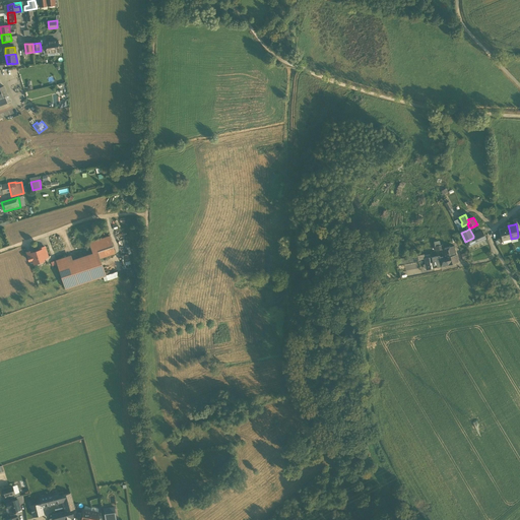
[(509,229),(500,230),(503,240),(511,238),(509,229)]
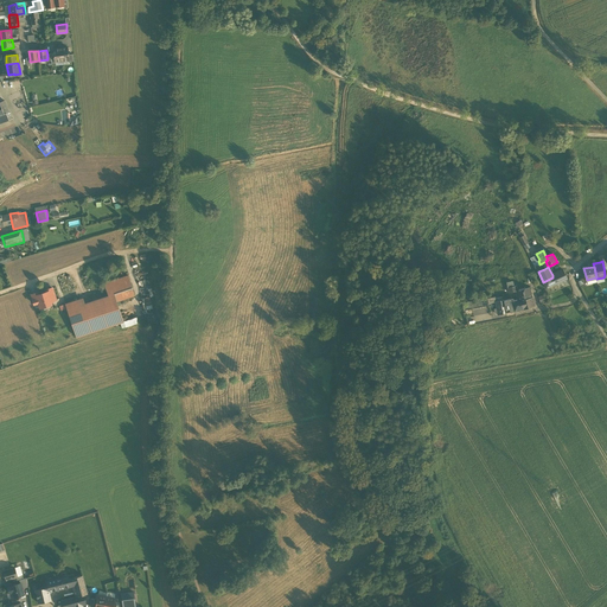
[(563,269),(553,275),(553,278),(543,282),(547,288),(568,279),(563,269)]
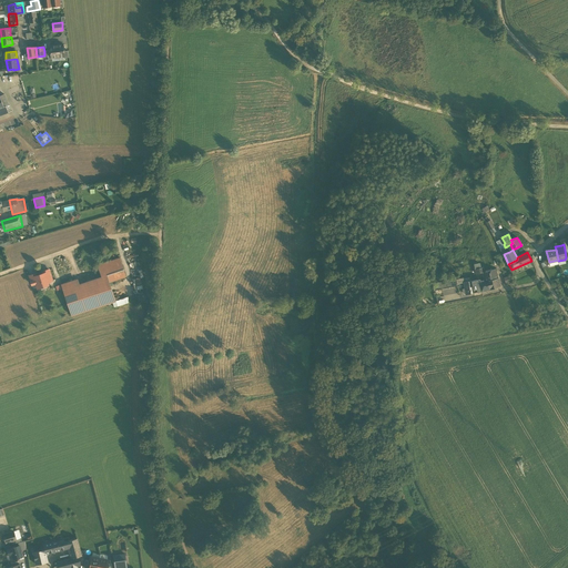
[(98,265),(101,276),(107,275),(110,282),(127,276),(120,257),(98,265)]
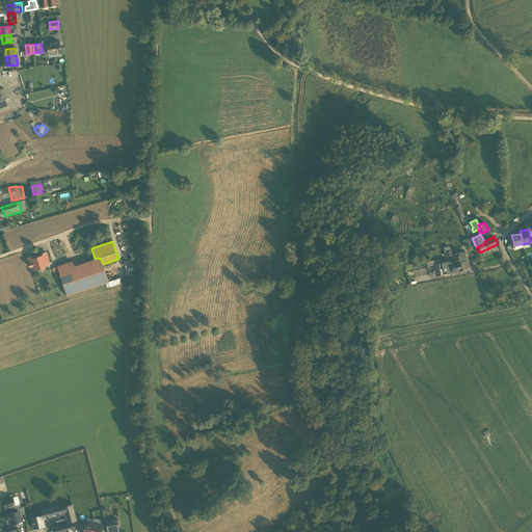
[(464,251),(458,254),(460,262),(467,261),(467,260),(464,251)]
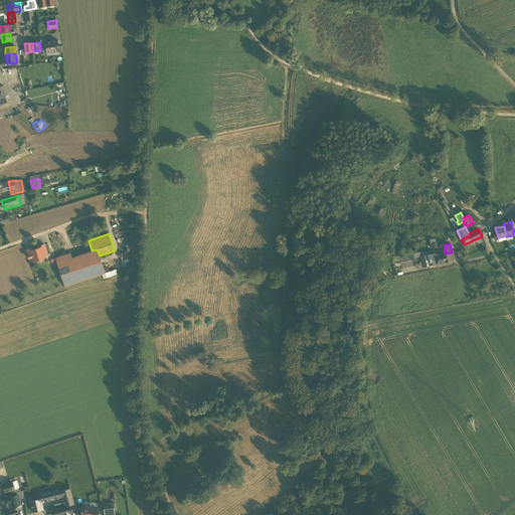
[(32,258),(33,262),(36,261),(42,259),(44,259),(43,255),(47,254),(44,244),(38,246),(39,248),(31,250),(32,253),(28,254),(29,259),(32,258)]
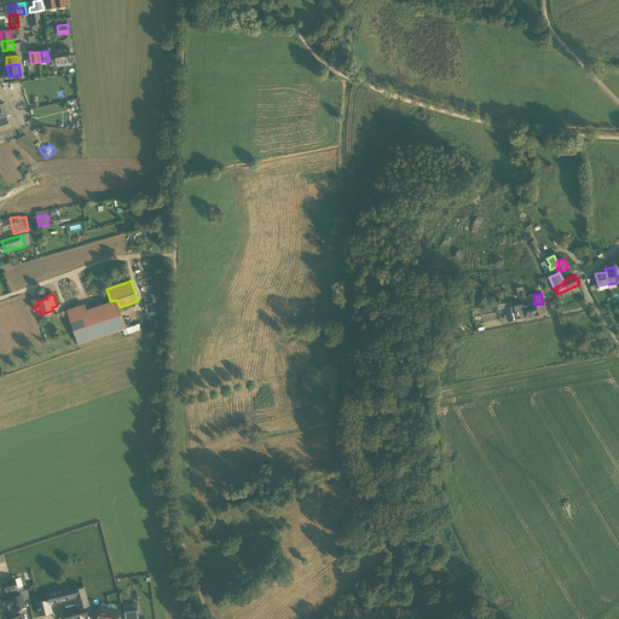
[(110,301),(87,310),(81,312),(69,316),(79,345),(127,328),(120,307),(116,300),(110,301)]
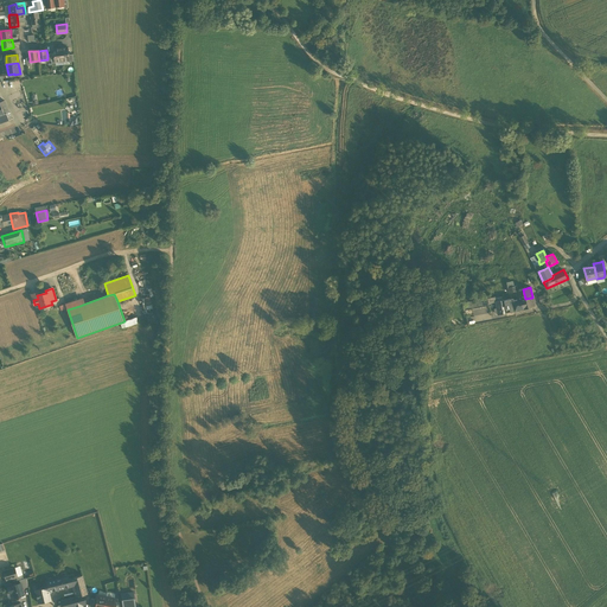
[(467,301),(468,307),(490,304),(490,302),(489,298),(483,299),(474,300),(467,301)]
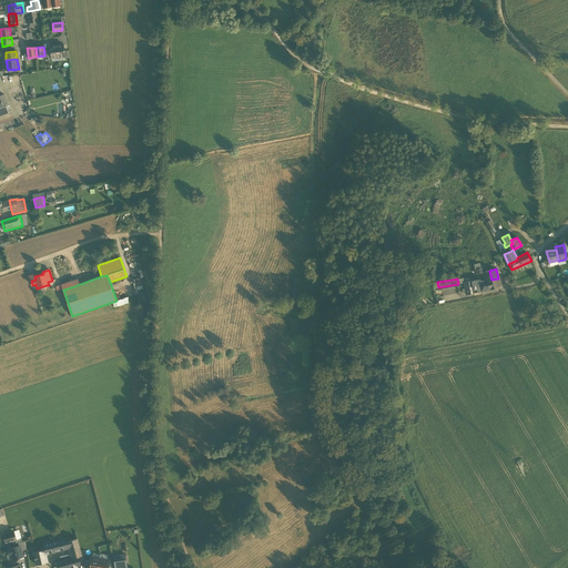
[(492,280),(487,281),(489,288),(500,286),(498,279),(492,280)]
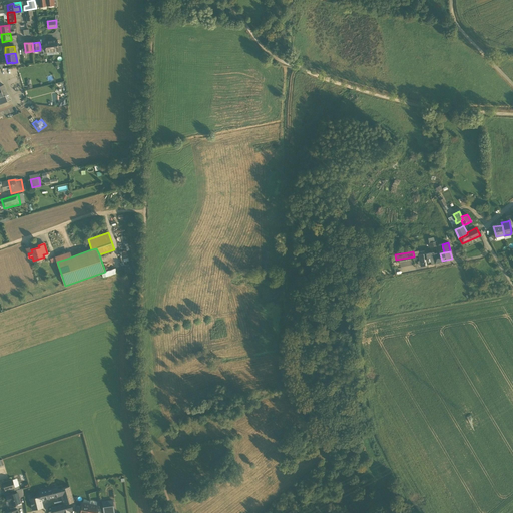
[(434,252),(426,253),(428,262),(431,261),(431,264),(442,261),(440,253),(438,254),(438,253),(434,253),(434,252)]
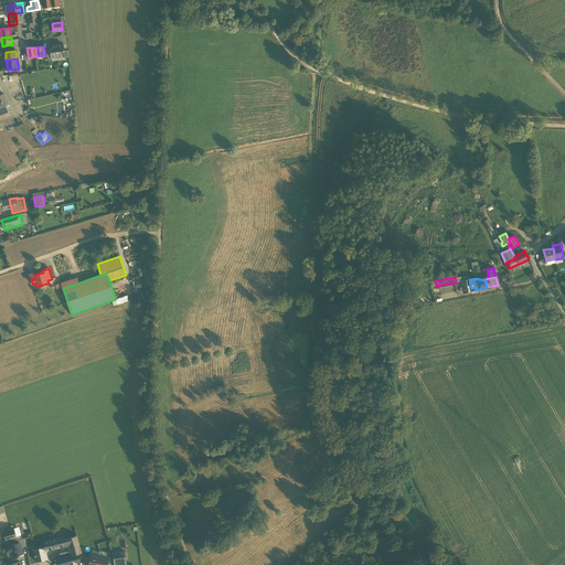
[(63,288),(74,285),(72,279),(61,283),(63,288)]
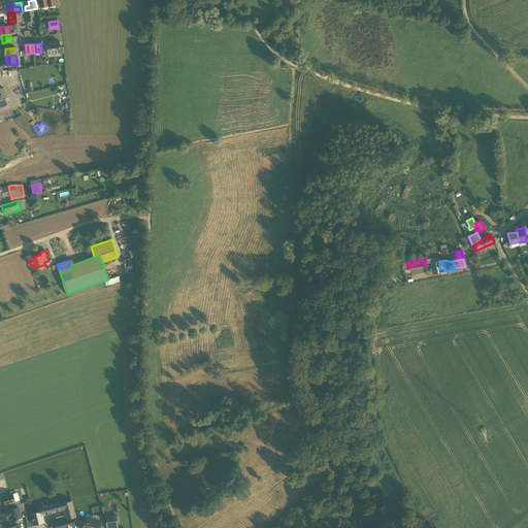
[(440,272),(440,269),(438,261),(431,262),(433,273),(440,272)]
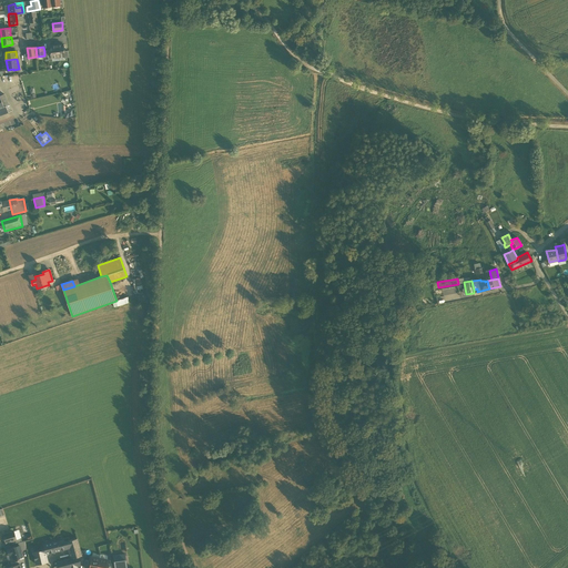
[(3,535),(6,543),(12,541),(17,539),(14,531),(3,535)]
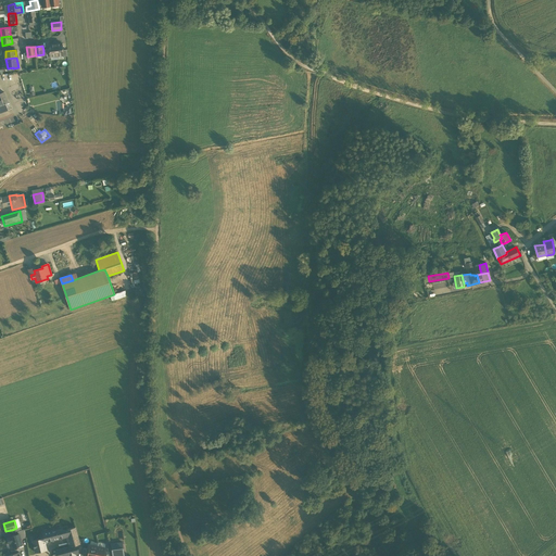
[(57,529),(59,539),(68,536),(66,529),(66,527),(57,529)]
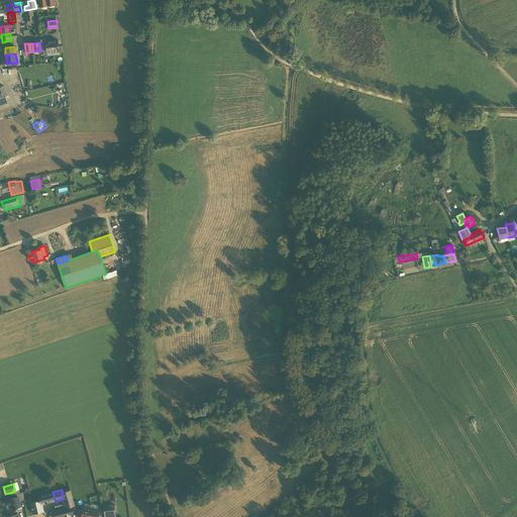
[(64,500),(66,508),(71,507),(75,506),(70,490),(62,492),(64,499),(64,500)]
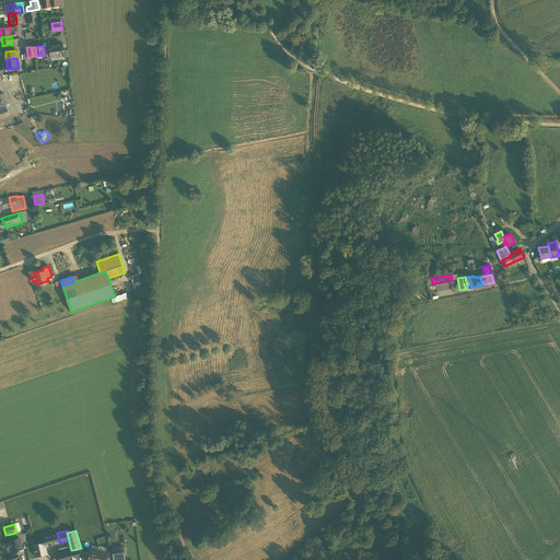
[(59,543),(57,533),(43,537),(44,541),(33,545),(36,557),(47,553),(45,546),(59,543)]
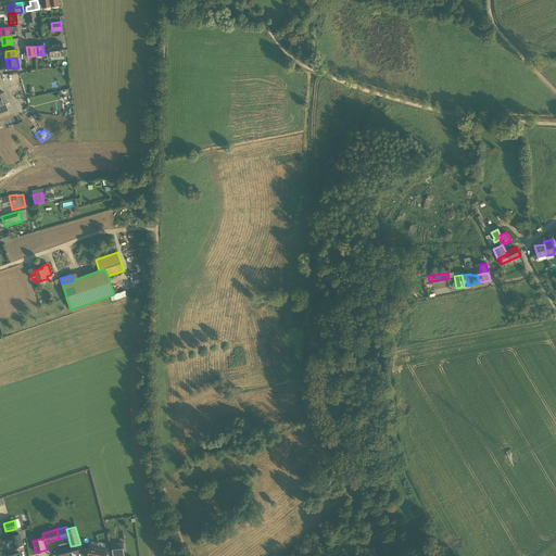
[(12,543),(13,547),(22,545),(21,540),(19,534),(8,538),(9,543),(12,543)]
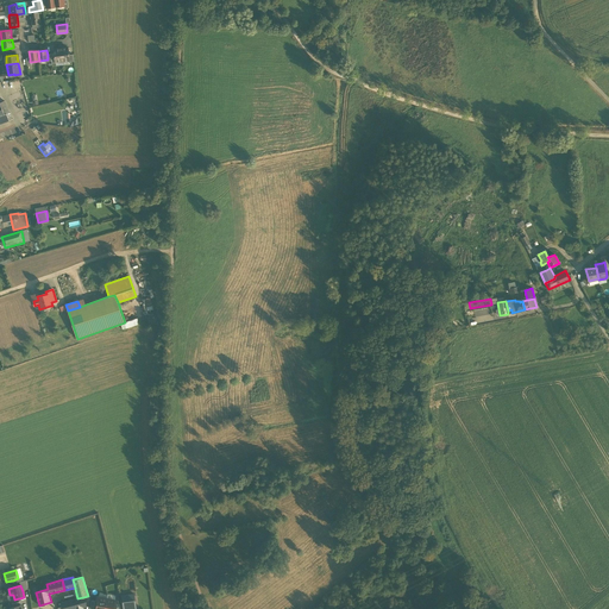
[(136,608),(133,594),(123,596),(124,608),(136,608)]
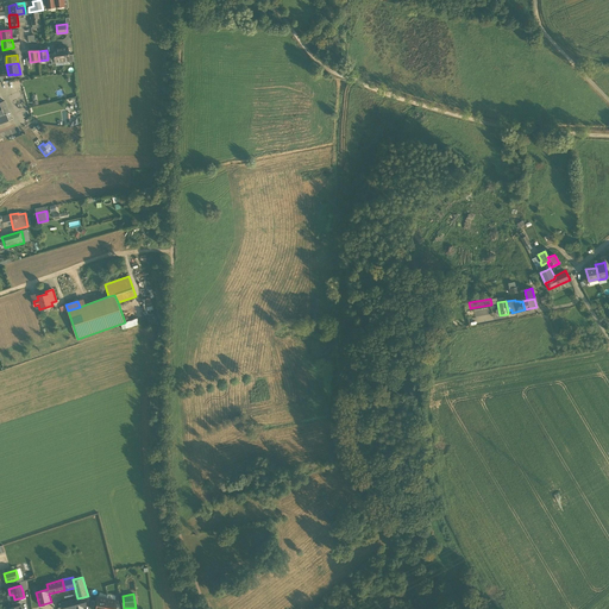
[(82,608),(82,607),(86,606),(85,598),(74,601),(74,600),(61,603),(62,608),(71,608),(75,608),(82,608)]
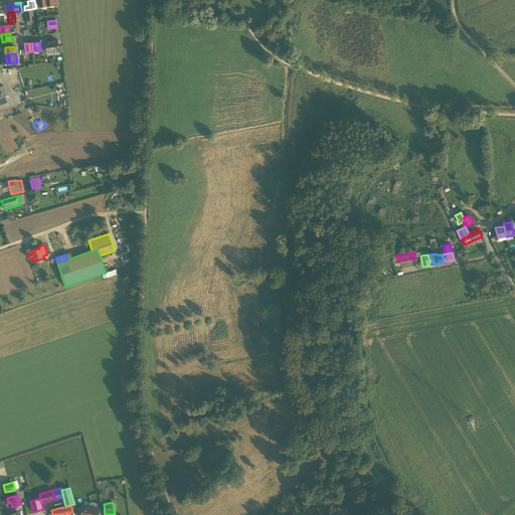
[(89,514),(91,507),(83,506),(82,512),(81,512),(80,514),(89,514)]
